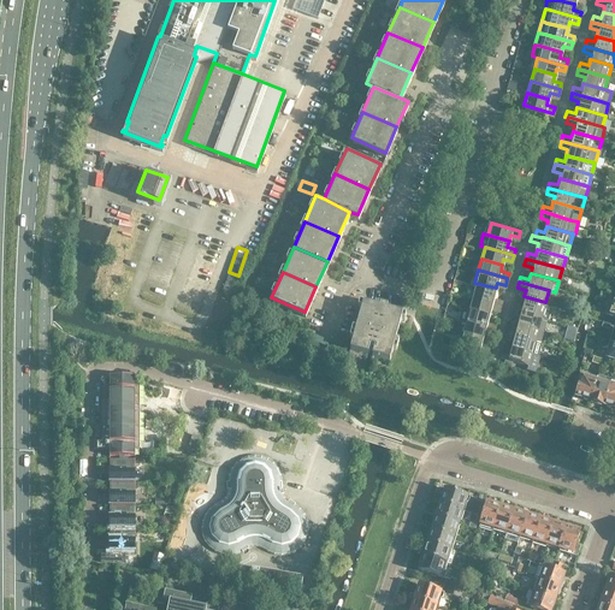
[(496,288),(474,283),(472,294),(501,302),(502,296),(494,295),(496,288)]
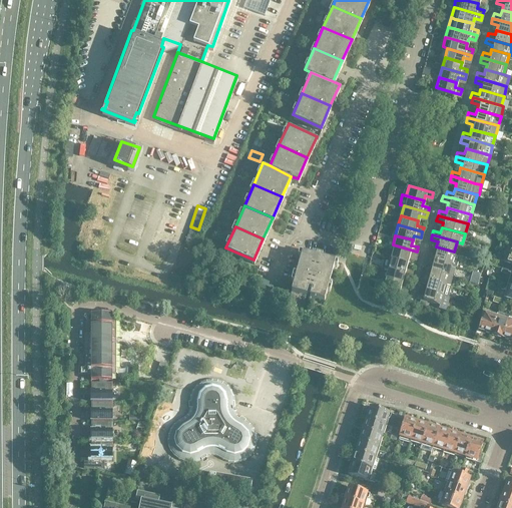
[(417,251),(393,244),(390,255),(407,260),(409,255),(415,257),(417,251)]
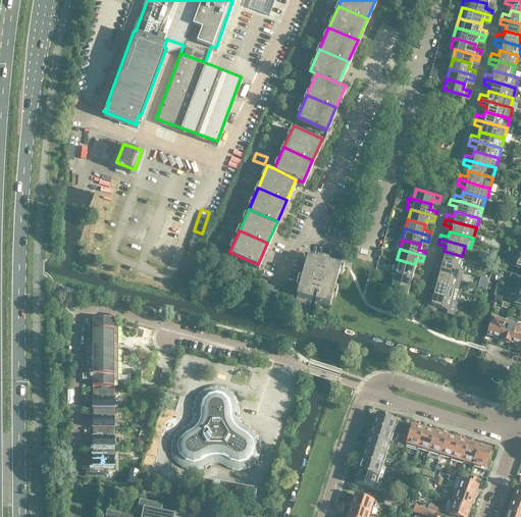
[(435,254),(434,259),(459,266),(463,267),(466,257),(462,256),(444,251),(443,256),(435,254)]
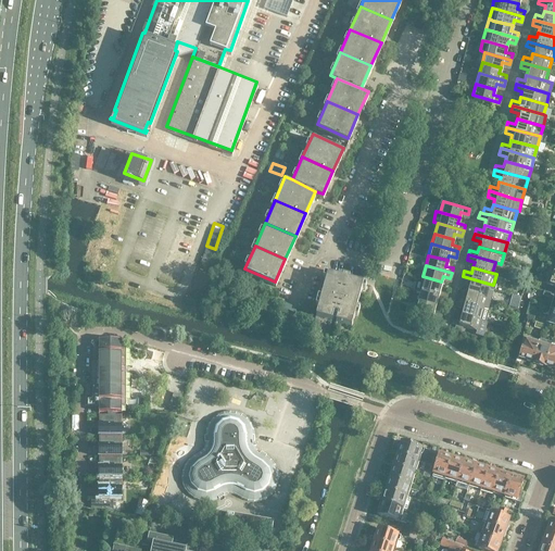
[(327,270),(315,312),(351,322),(363,279),(349,275),(349,273),(342,271),(341,273),(327,270)]
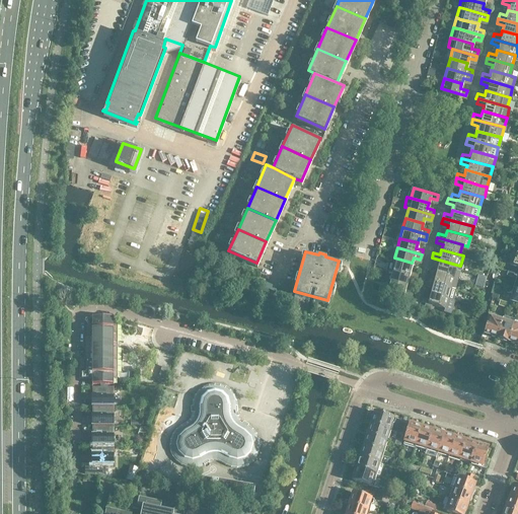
[(509,260),(512,262),(517,263),(517,268),(517,270),(517,269),(517,255),(514,255),(511,254),(509,260)]
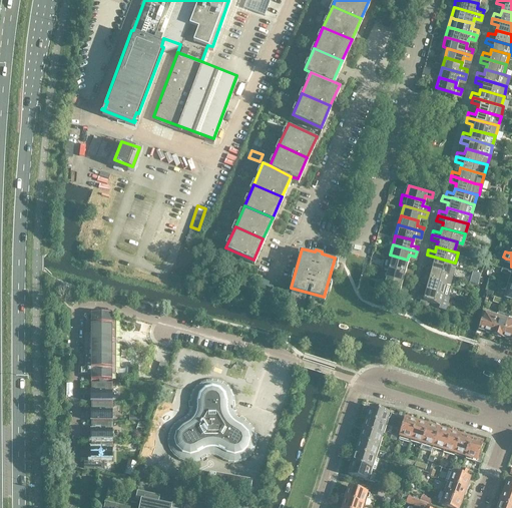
[(383,264),(387,265),(411,272),(413,267),(406,265),(407,260),(390,255),(385,254),(383,264)]
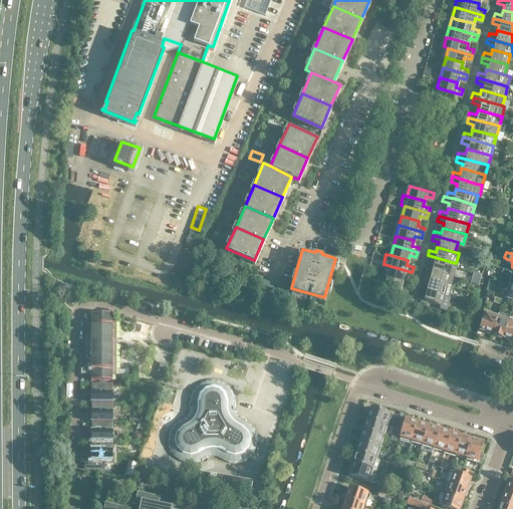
[(428,255),(426,260),(433,262),(432,267),(453,273),(455,264),(452,263),(452,262),(428,255)]
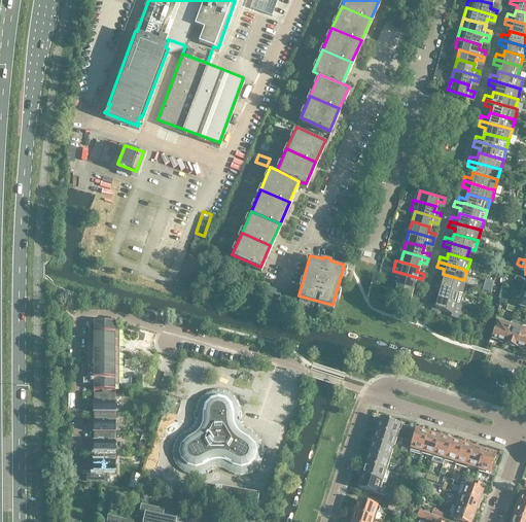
[(397,272),(395,282),(413,287),(414,282),(421,284),(422,279),(397,272)]
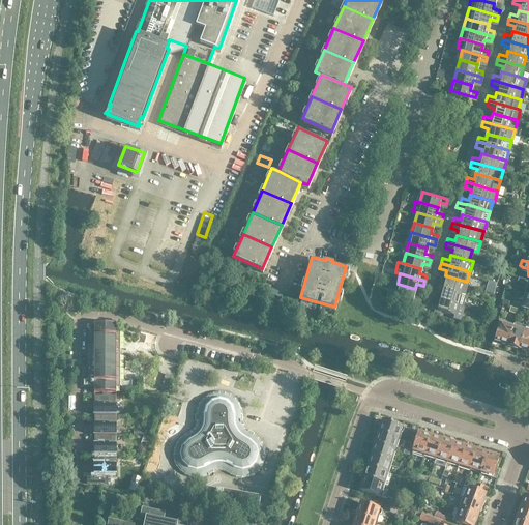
[(436,279),(435,284),(461,291),(461,290),(465,291),(467,282),(445,275),(443,281),(436,279)]
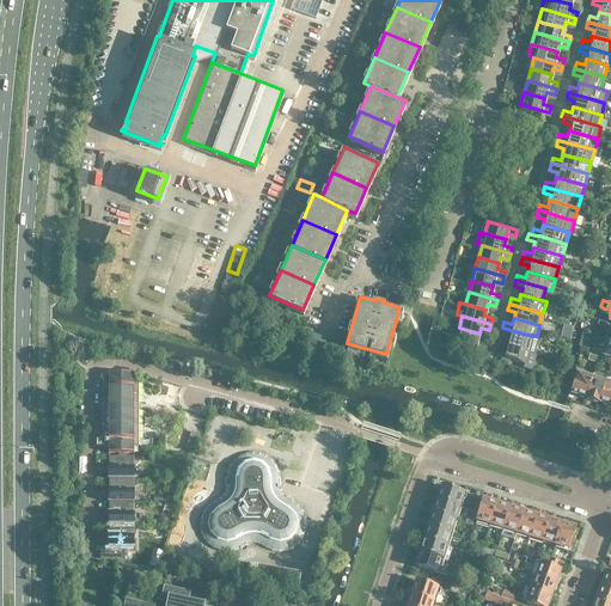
[(459,328),(456,341),(484,348),(486,342),(477,340),(480,334),(459,328)]
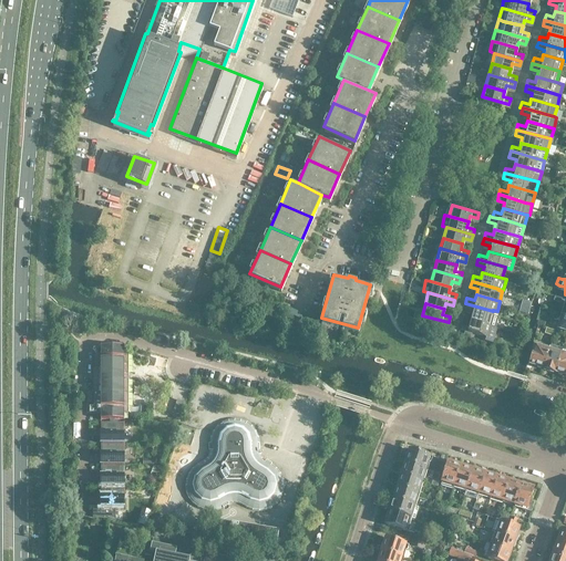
[(465,303),(464,309),(472,311),(470,317),(495,323),(497,312),(493,311),(465,303)]
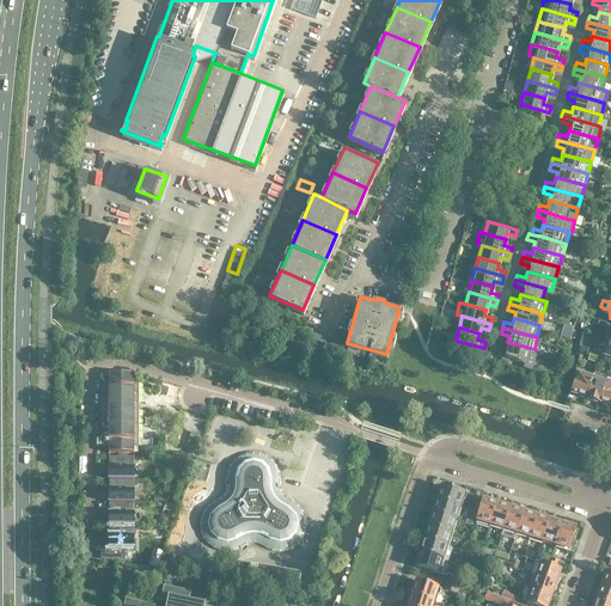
[(610,336),(605,335),(602,347),(600,348),(593,346),(592,350),(598,352),(603,354),(610,355),(610,336)]
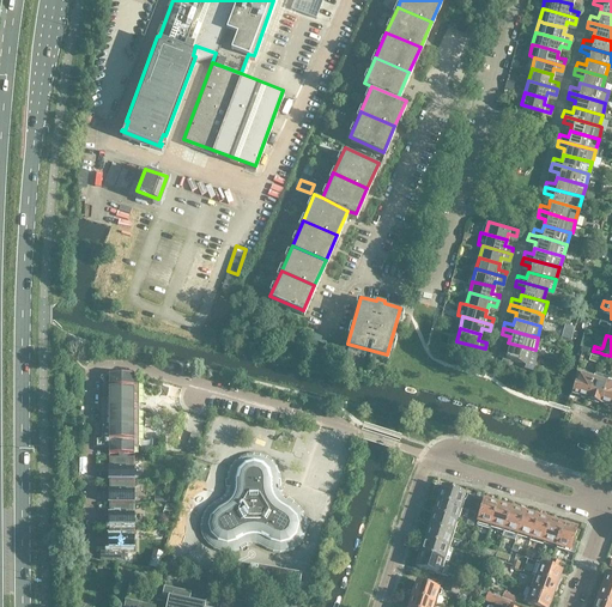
[(498,346),(496,352),(521,359),(520,363),(532,366),(537,350),(535,350),(508,343),(507,348),(498,346)]
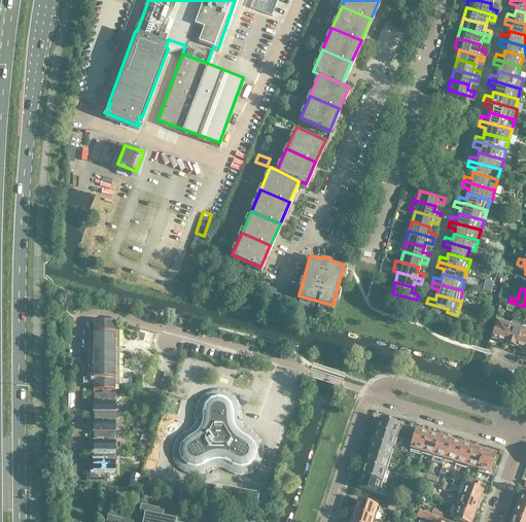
[(510,320),(500,317),(500,316),(498,315),(496,322),(495,322),(492,334),(498,336),(499,338),(501,339),(502,338),(503,338),(504,339),(510,320)]
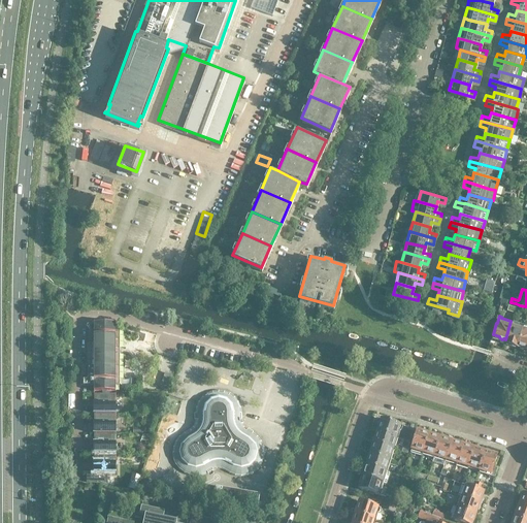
[(511,321),(505,339),(511,340),(512,341),(514,342),(516,341),(517,342),(522,324),(523,322),(512,318),(511,321)]
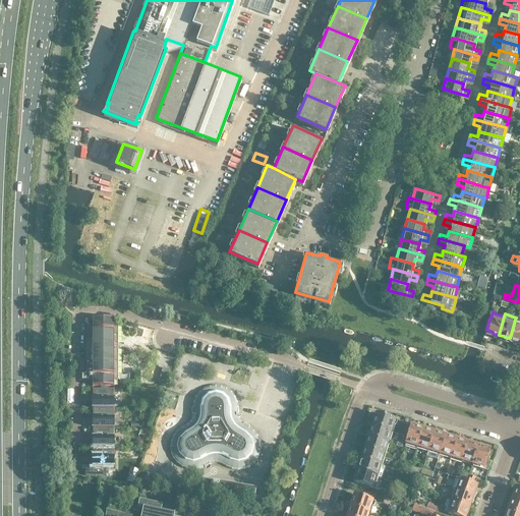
[(83,321),(83,376),(91,376),(91,382),(113,382),(113,376),(116,376),(117,321),(113,321),(113,314),(91,314),(92,321),(83,321)]
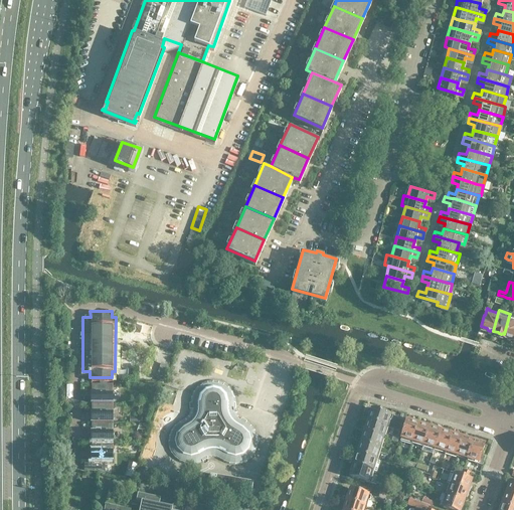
[(513,317),(509,316),(504,334),(505,333),(506,334),(506,335),(509,336),(510,335),(513,336),(513,317)]
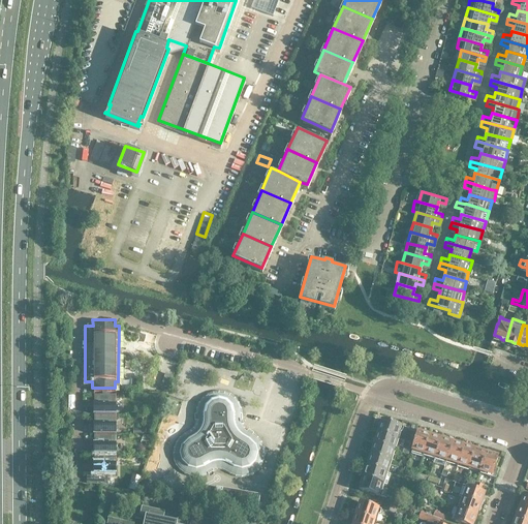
[(164,369),(159,384),(165,387),(171,371),(164,369)]
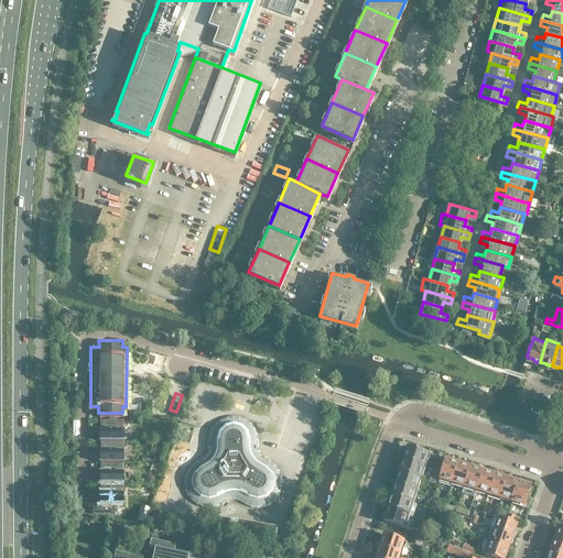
[(184,472),(183,479),(184,484),(186,491),(191,495),(195,500),(202,502),(207,503),(214,502),(220,500),(220,501),(226,498),(226,496),(230,495),(234,494),(238,496),(244,500),(250,502),(257,503),(262,502),(269,500),(273,495),(278,491),(280,484),(281,479),(280,472),(278,467),(273,461),(269,457),(269,456),(263,452),(262,453),(259,451),(257,448),(258,447),(258,444),(257,444),(257,436),(256,430),(253,424),(249,419),(244,415),(238,413),(231,412),(226,413),(219,415),(215,419),(210,424),(208,430),(207,437),(206,437),(206,444),(207,444),(207,447),(205,451),(202,453),(195,458),(191,461),(186,467),(184,472)]
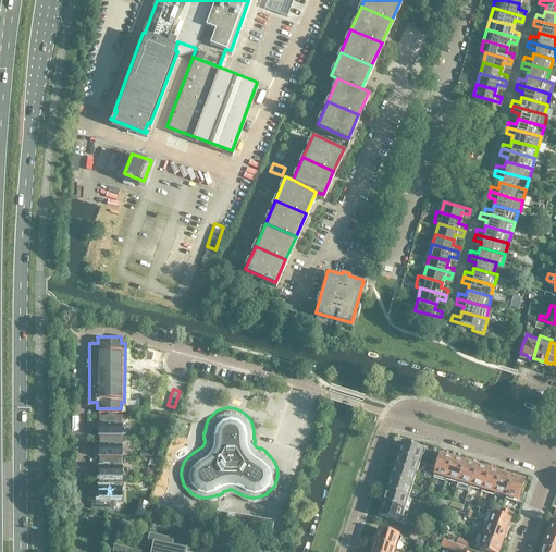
[(121,412),(98,412),(98,432),(121,432),(121,412)]
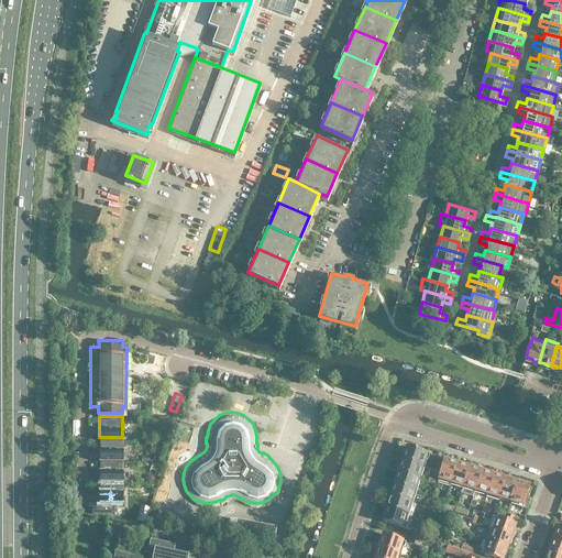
[(122,437),(99,437),(99,458),(122,458),(122,437)]
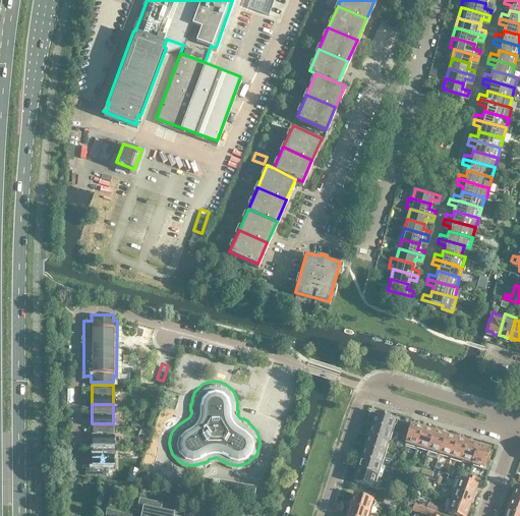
[(371,420),(371,421),(392,427),(394,420),(395,421),(395,420),(396,416),(376,409),(373,413),(371,413),(369,419),(371,420)]
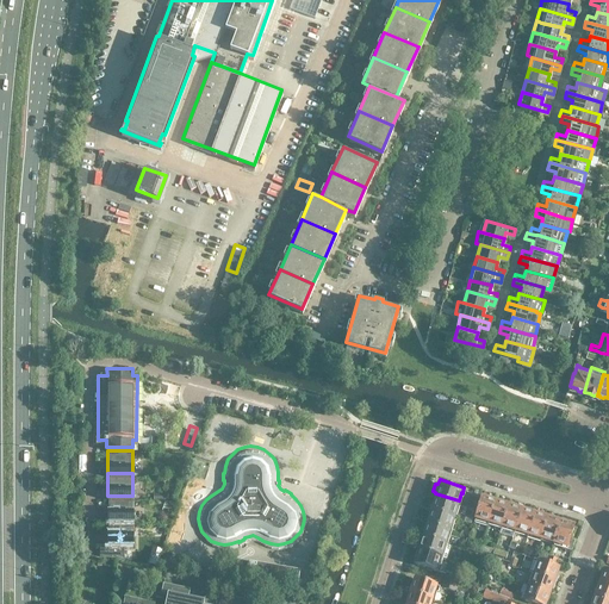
[(480,492),(474,514),(478,515),(478,516),(488,520),(495,494),(488,492),(486,493),(480,492)]
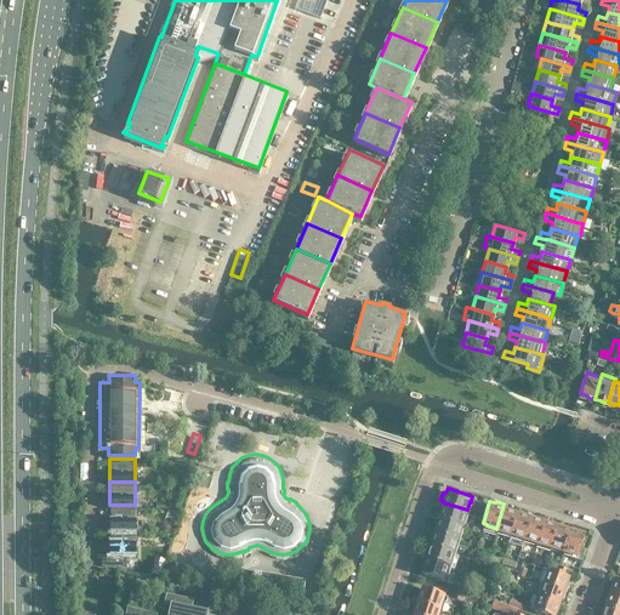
[(439,506),(436,514),(462,523),(467,510),(443,502),(442,507),(439,506)]
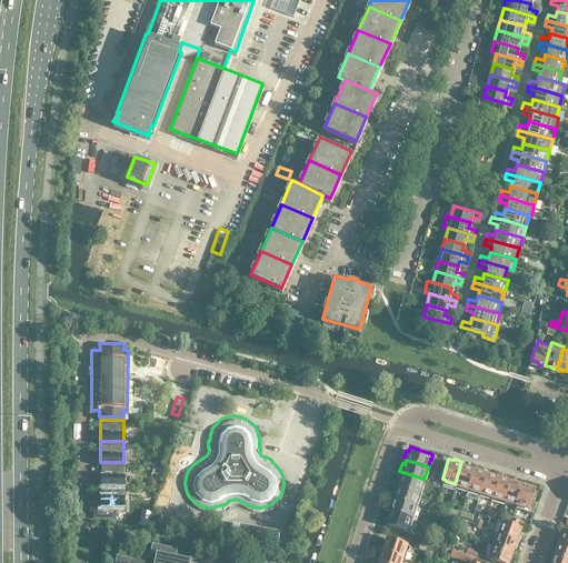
[(461,461),(455,484),(467,488),(474,466),(461,463),(461,461)]
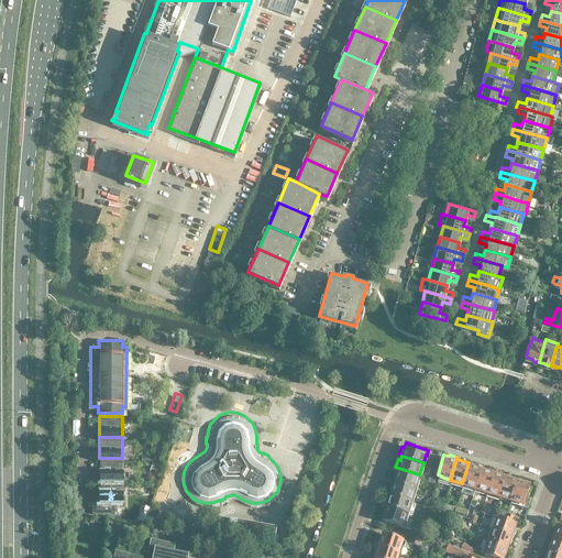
[(122,458),(99,458),(99,479),(122,479),(122,458)]
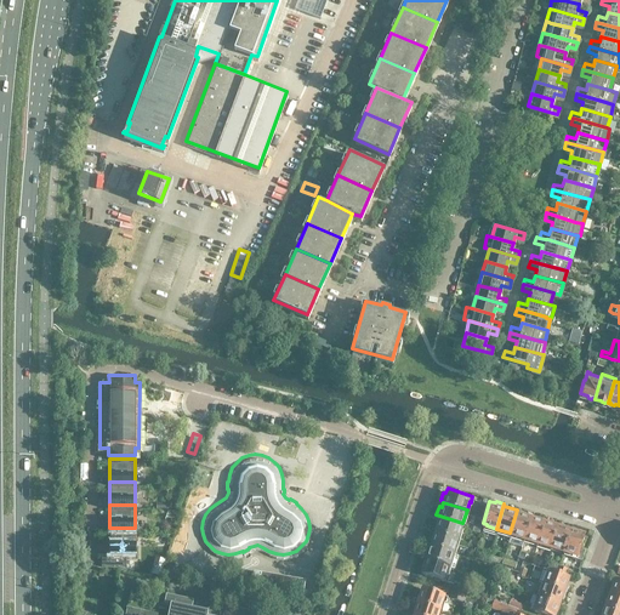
[(517,510),(510,533),(513,534),(513,536),(522,539),(523,536),(530,513),(517,510)]
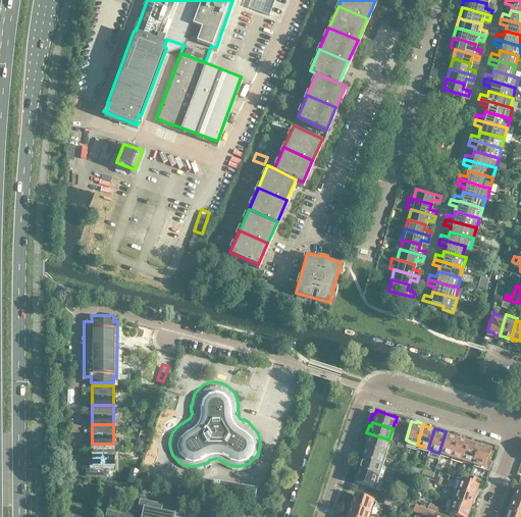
[(446,431),(439,451),(438,453),(444,455),(445,453),(451,455),(457,435),(446,431)]
